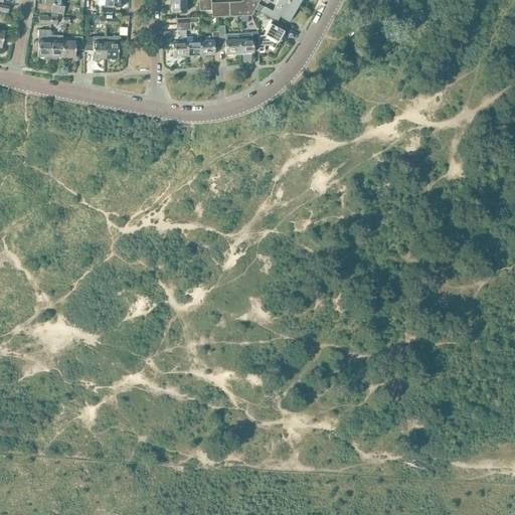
[(60,6),(61,0),(45,0),(45,4),(52,5),(51,12),(52,12),(58,13),(63,14),(64,7),(60,6)]
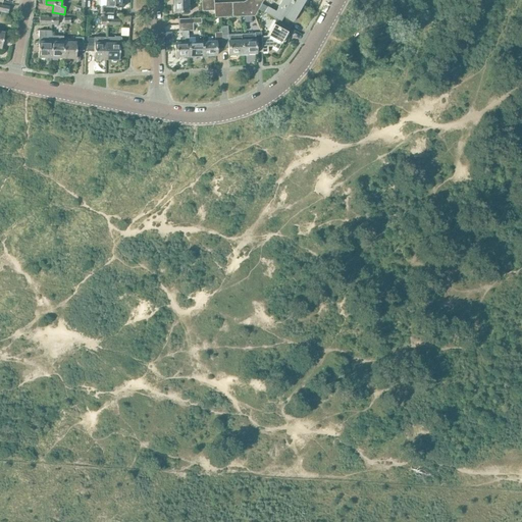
[(122,8),(122,0),(106,0),(106,6),(102,6),(101,12),(113,13),(114,7),(122,8)]
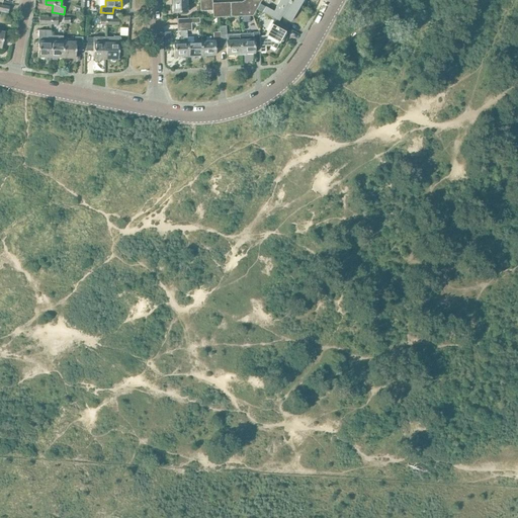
[(186,13),(186,0),(171,0),(171,5),(172,5),(172,13),(186,13)]
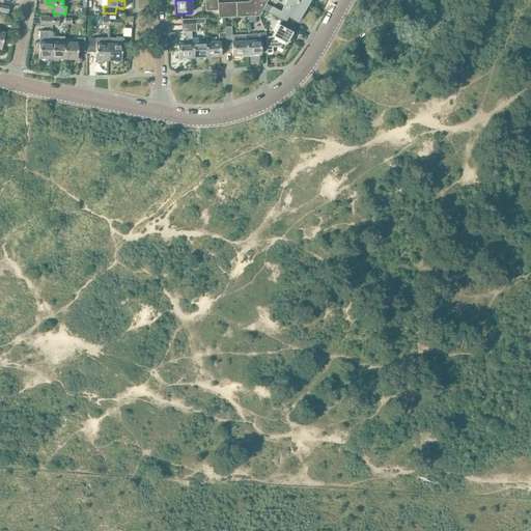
[(259,17),(263,9),(253,0),(249,3),(253,17),(259,17)]
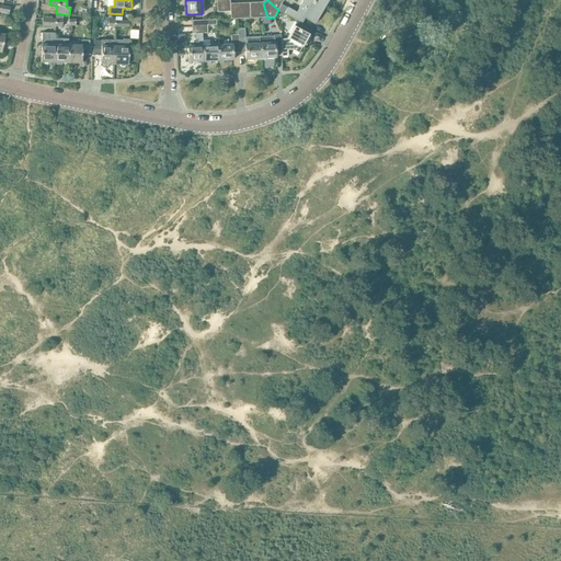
[(278,10),(282,4),(283,1),(279,0),(266,0),(267,0),(278,10)]
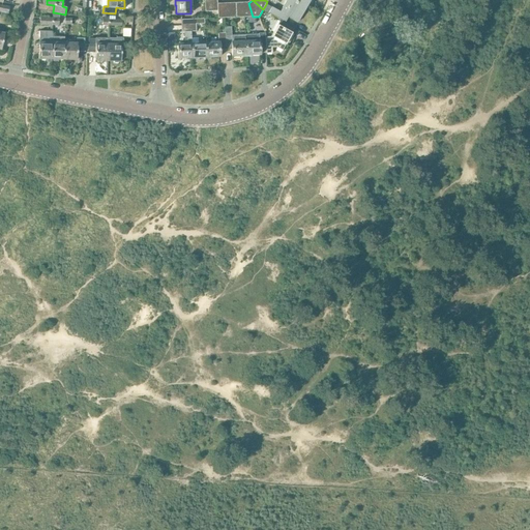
[(298,22),(305,7),(292,0),(286,0),(281,11),(266,4),(263,9),(268,13),(281,20),(285,22),(288,17),(298,22)]
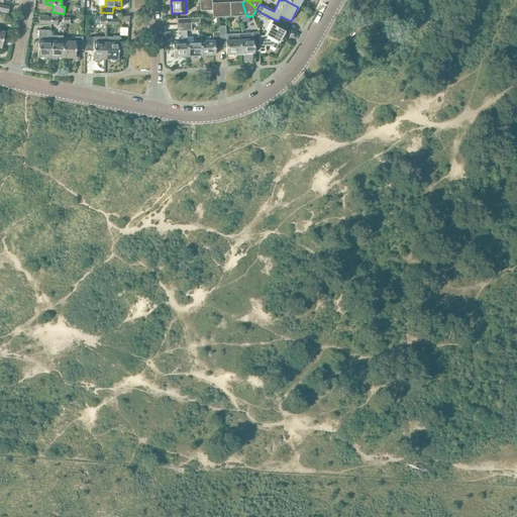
[(242,3),(236,4),(236,16),(246,16),(242,3)]
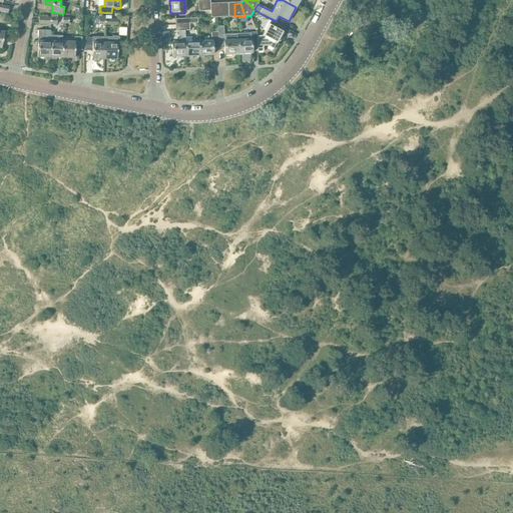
[(9,6),(0,4),(0,11),(1,11),(8,13),(9,6)]
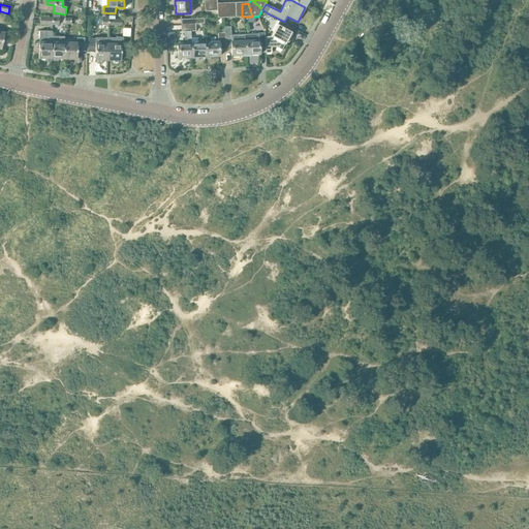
[(294,28),(284,22),(280,20),(271,37),(265,37),(265,49),(266,54),(271,54),(271,47),(274,47),(281,51),(294,28)]
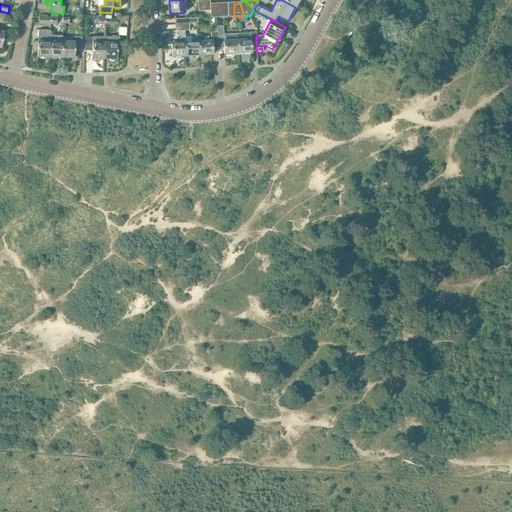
[(50,57),(50,36),(51,31),(38,30),(38,57),(50,57)]
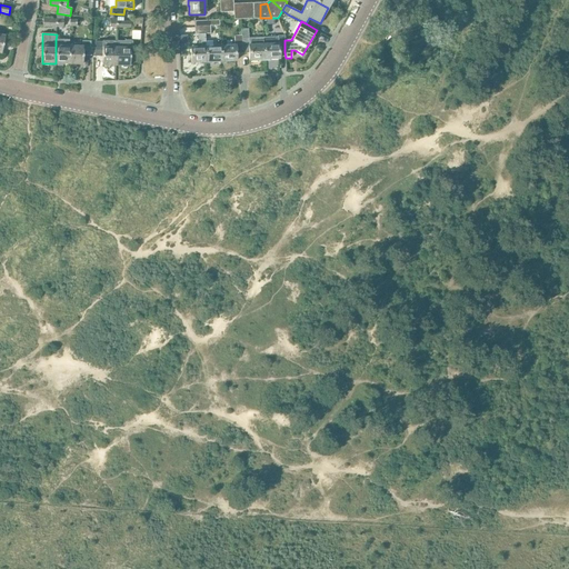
[(241,36),(241,52),(248,52),(249,60),(263,60),(262,37),(248,38),(248,35),(241,36)]
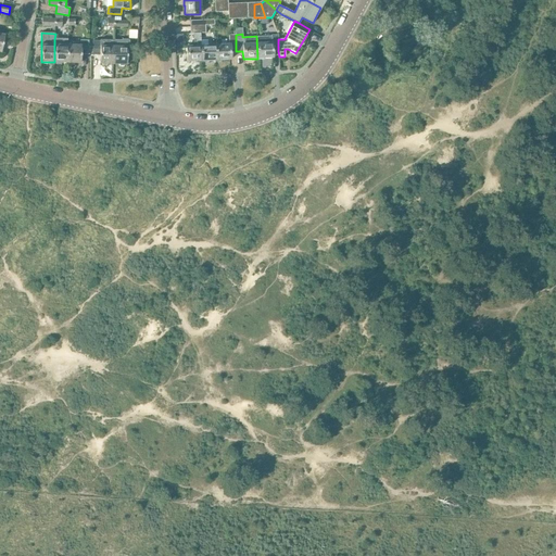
[(215,45),(215,60),(230,60),(229,51),(236,51),(236,35),(228,35),(229,45),(215,45)]
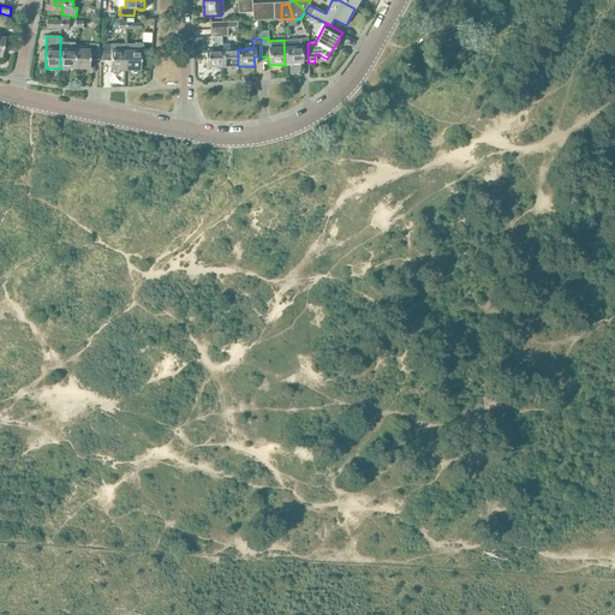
[(284,40),(285,65),(300,64),(300,57),(308,57),(308,43),(308,39),(299,39),(299,40),(284,40)]
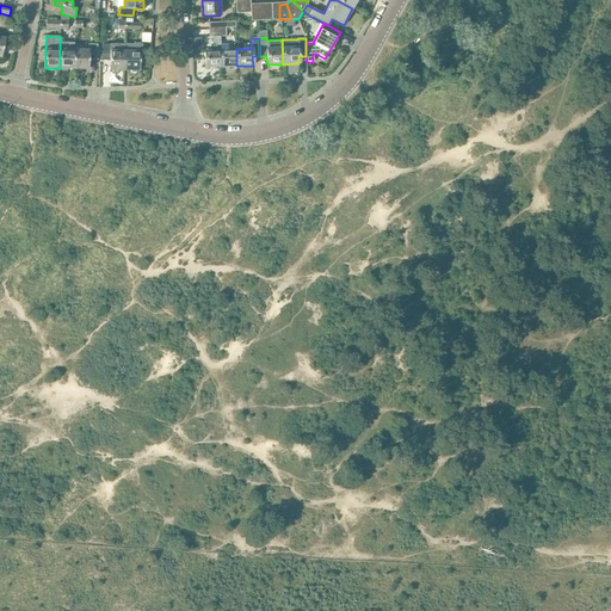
[(74,43),(60,43),(60,68),(74,69),(74,50),(74,43)]
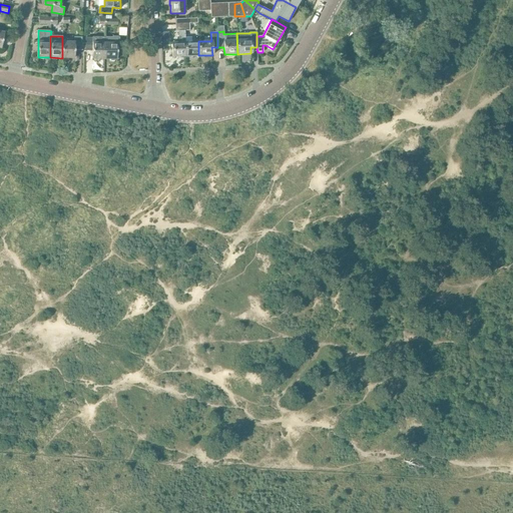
[(104,59),(105,37),(92,36),(92,37),(85,37),(85,50),(92,50),(92,59),(104,59)]
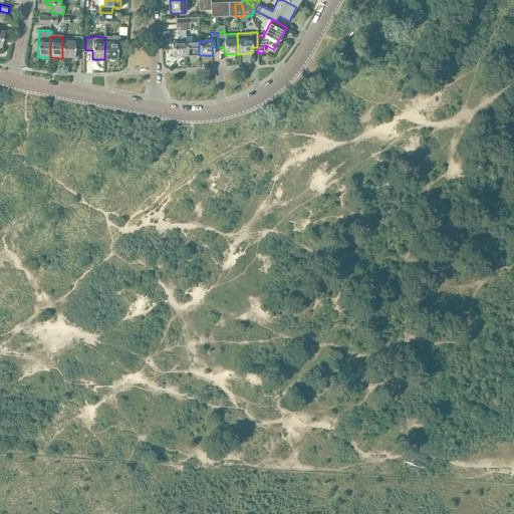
[(112,37),(105,37),(104,59),(117,59),(117,42),(119,42),(120,38),(118,36),(113,36),(112,37)]
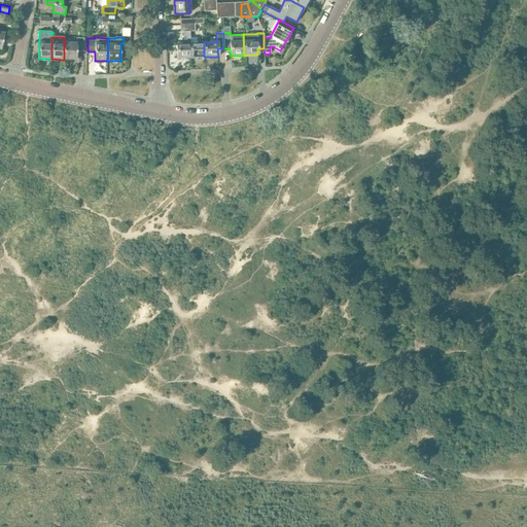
[(76,43),(64,43),(64,60),(76,60),(76,51),(83,51),(83,38),(76,38),(76,43)]
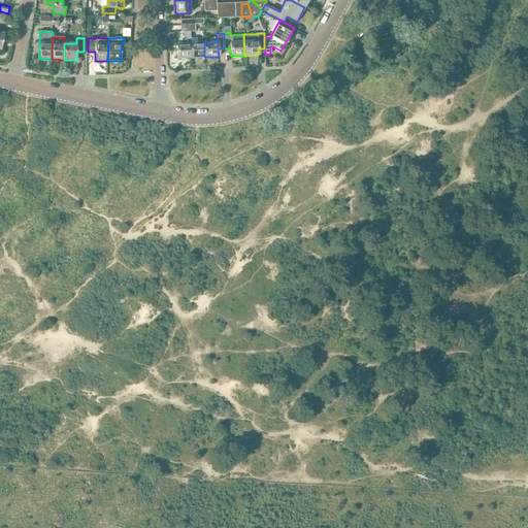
[(191,58),(204,57),(204,42),(190,43),(191,58)]
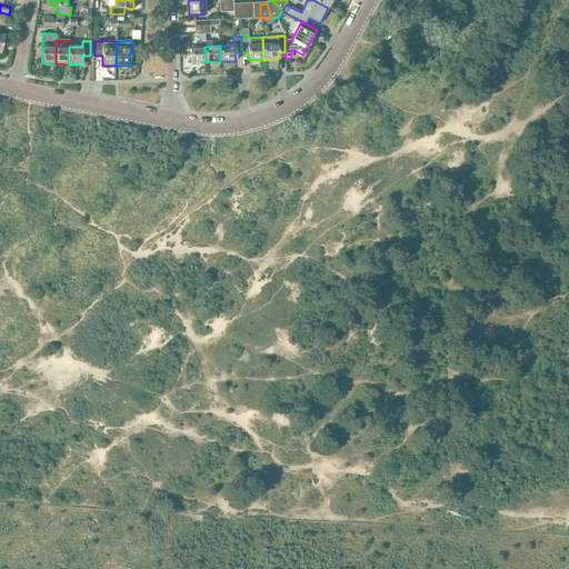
[(190,63),(206,62),(205,47),(190,48),(190,63)]
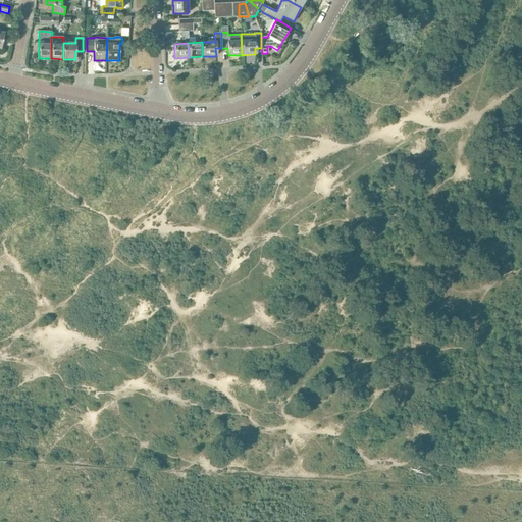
All buildings are outlined.
